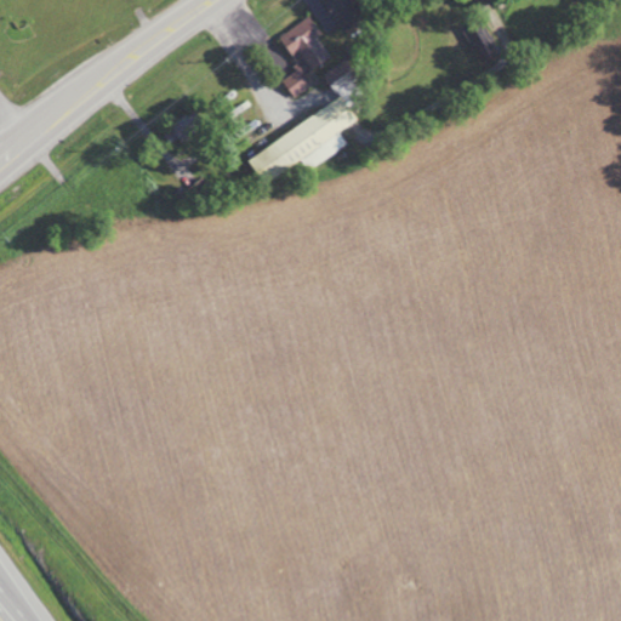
[(363,15),(352,0),(322,0),(340,29),(363,15)]
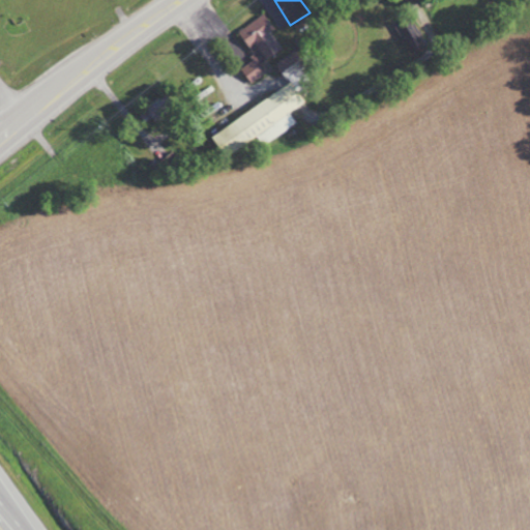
[(251,83),(265,74),(259,64),(283,48),(272,32),(275,30),(264,12),(237,31),(256,58),(240,68),(251,83)]
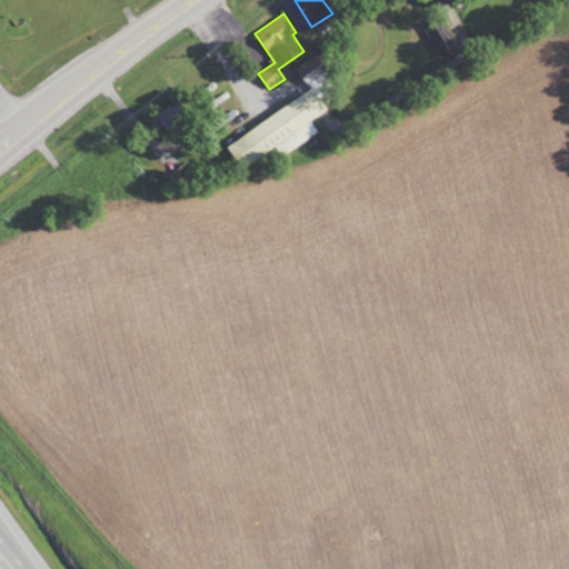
[(428,27),(441,57),(458,49),(445,19),(428,27)]
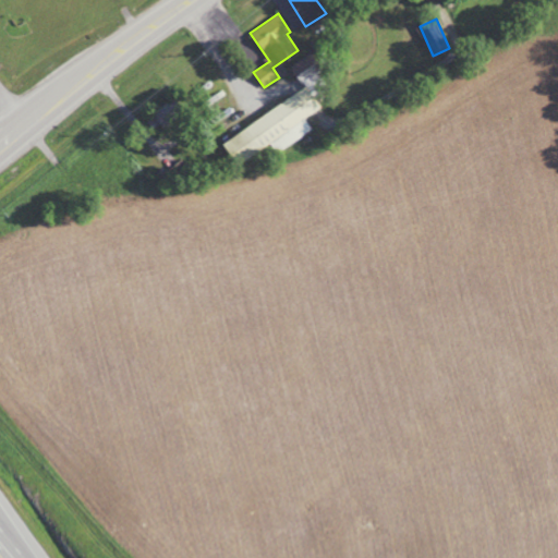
[(291,65),(305,89),(322,79),(307,56),(291,65)]
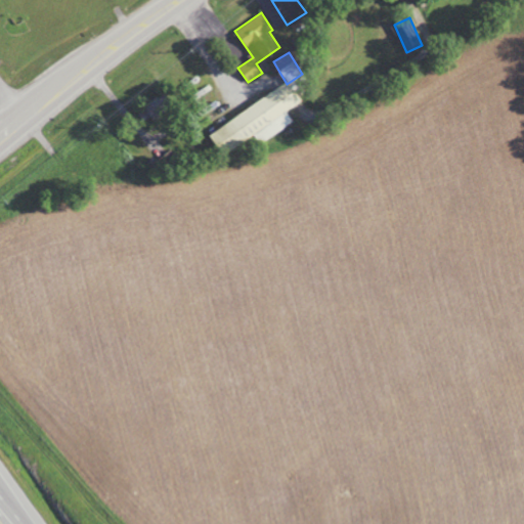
[(262,141),(293,122),(286,111),(300,101),(288,82),(208,131),(223,156),(258,134),(262,141)]
